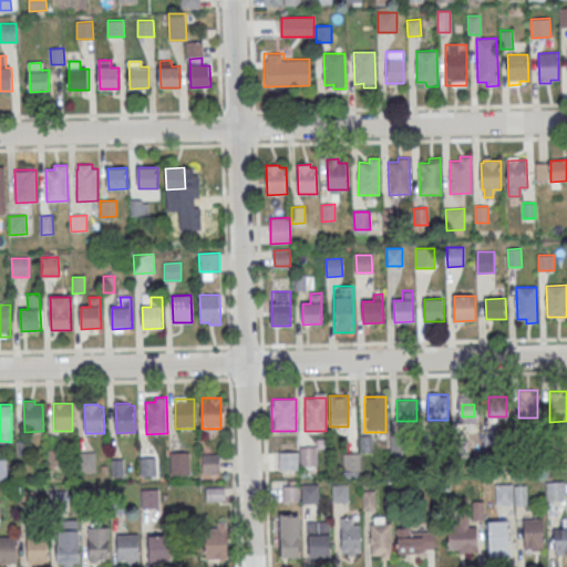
[(94,452),(78,452),(78,472),(94,472),(94,452)]
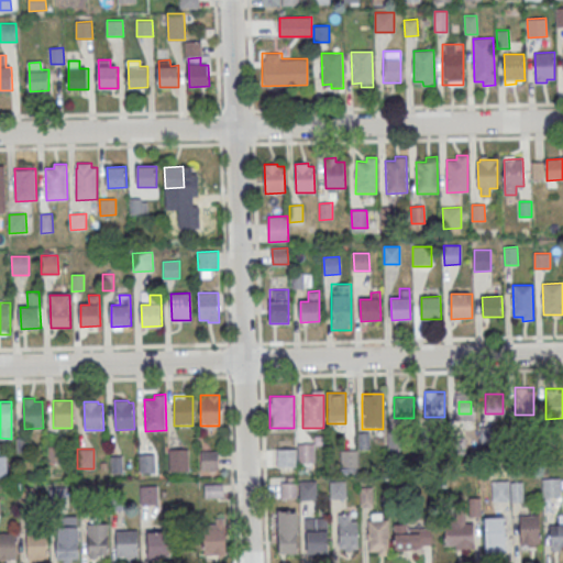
[(169,450),(169,471),(188,471),(188,450),(169,450)]
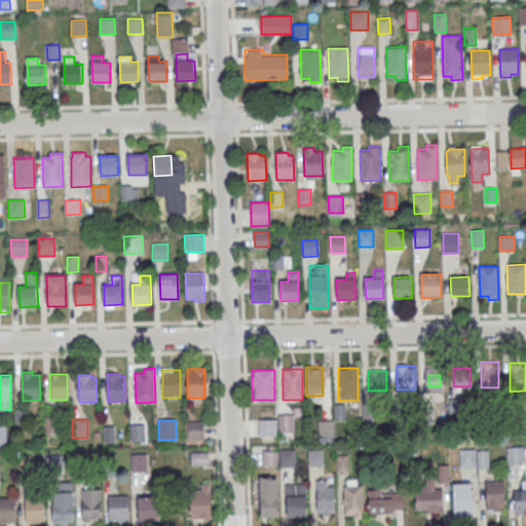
[(188,422),(188,439),(202,439),(202,422),(188,422)]
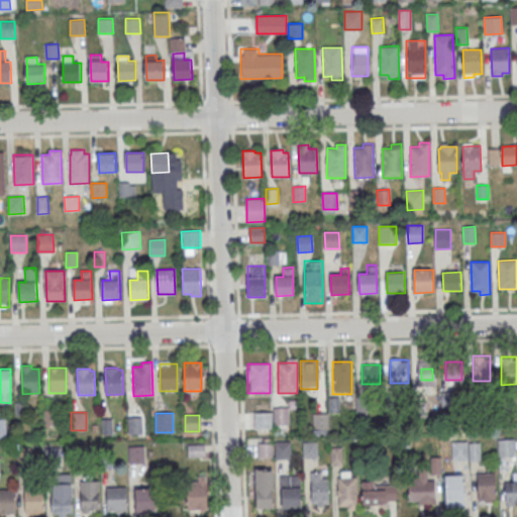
[(313,433),(326,433),(326,415),(313,415),(313,433)]
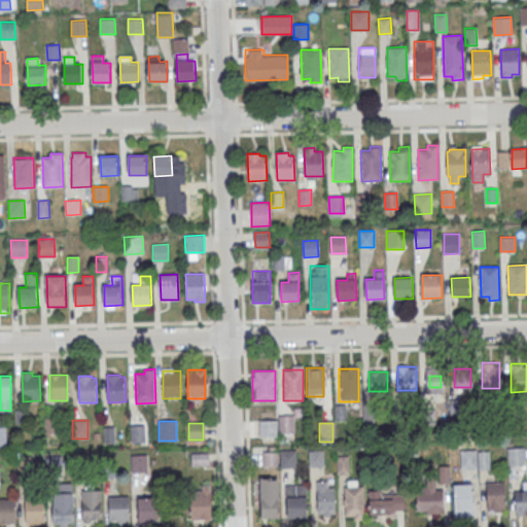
[(145,424),(131,424),(131,442),(145,442),(145,424)]
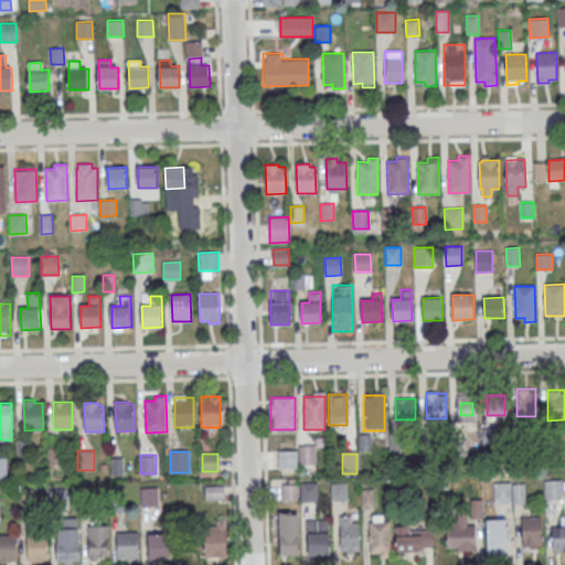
[(544,479),(544,498),(562,498),(562,479),(544,479)]
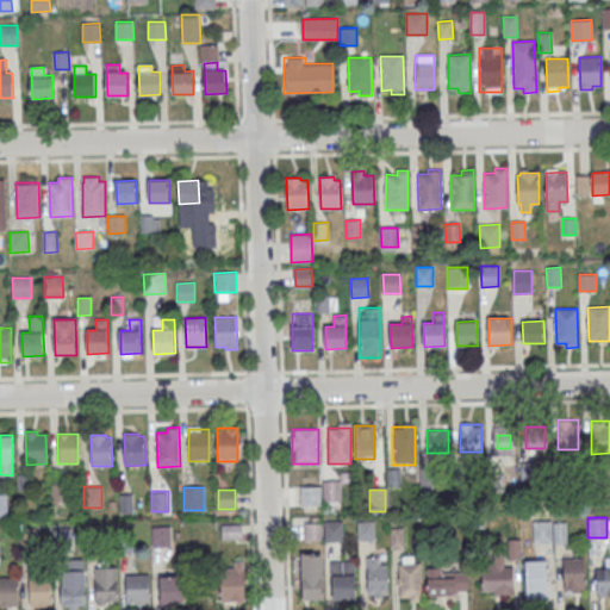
[(565,541),(565,522),(554,522),(554,541),(565,541)]
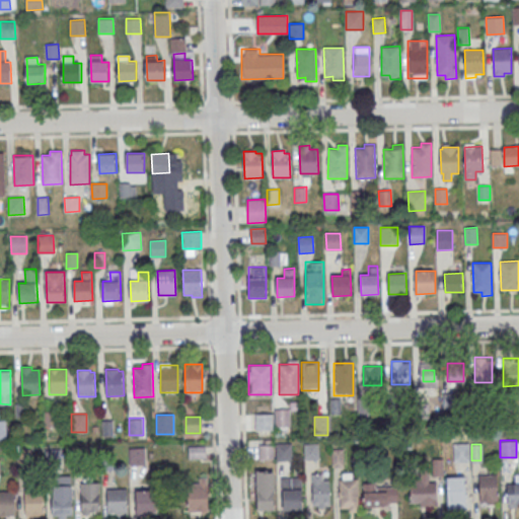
[(304,445),(304,459),(317,459),(317,445),(304,445)]
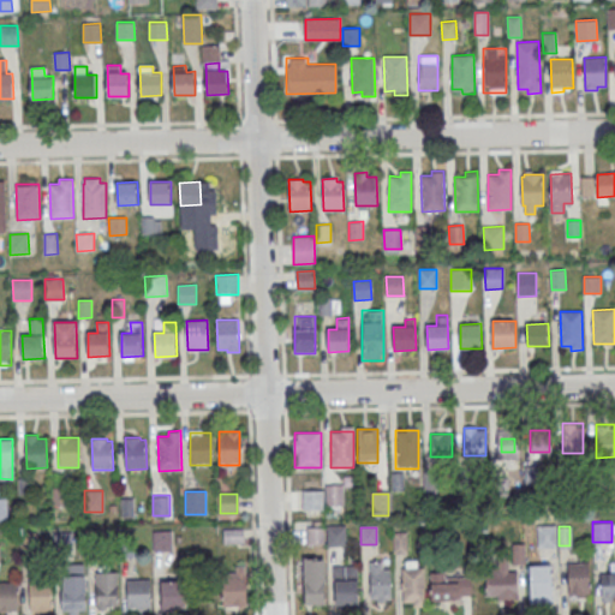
[(171,530),(154,530),(154,550),(171,550),(171,530)]
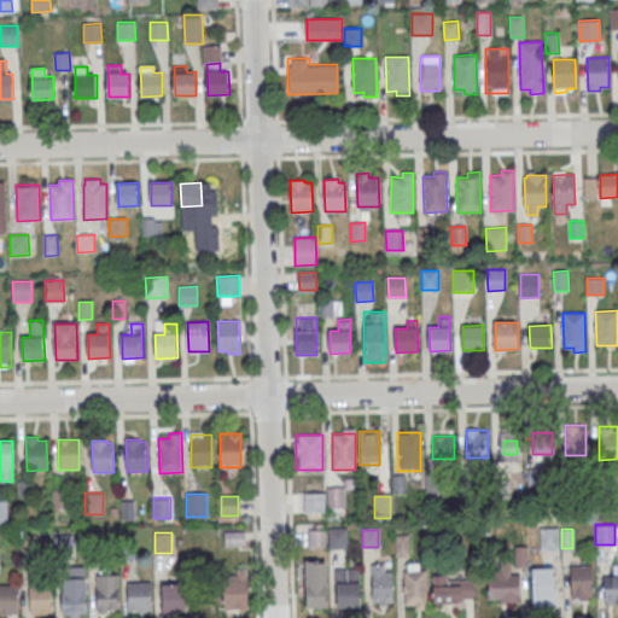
[(408,537),(396,537),(396,557),(408,557),(408,537)]
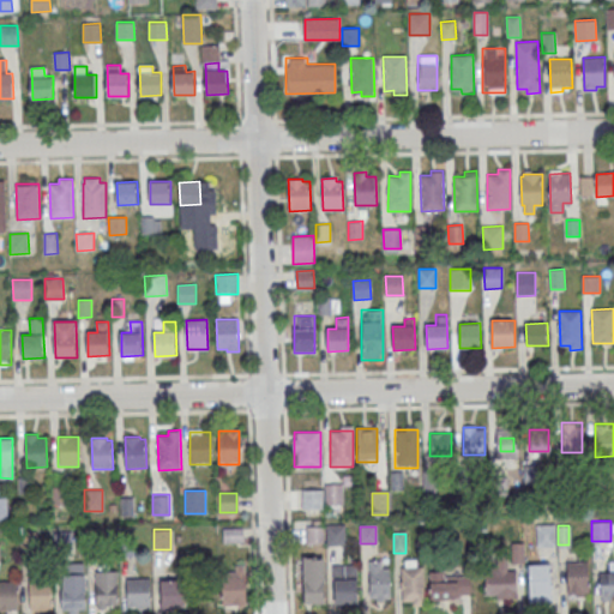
[(516,571),(506,571),(506,555),(486,555),(486,597),(516,597),(516,571)]
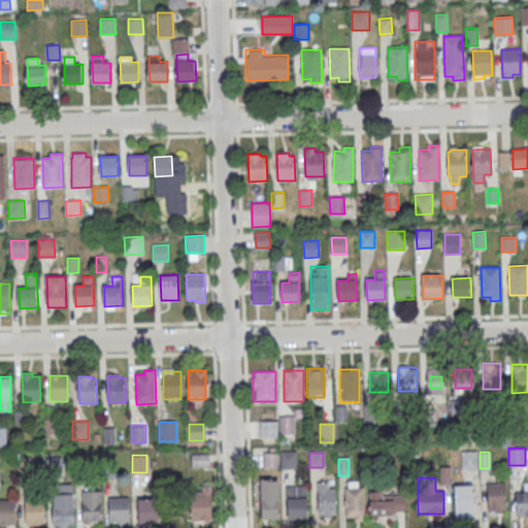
[(278,520),(278,480),(260,480),(260,520),(278,520)]
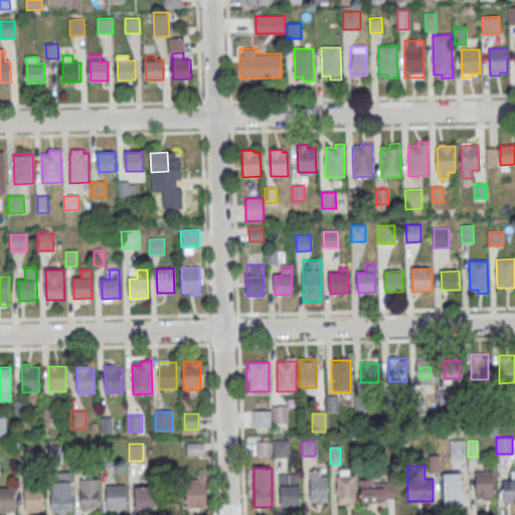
[(493,470),(476,470),(476,500),(493,500),(493,470)]
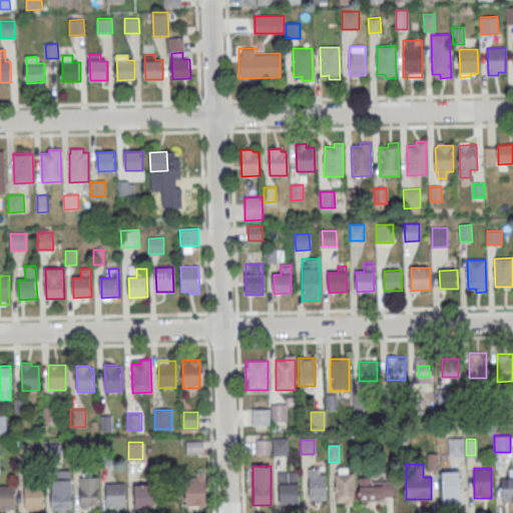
[(326,470),(309,470),(309,501),(326,501),(326,470)]
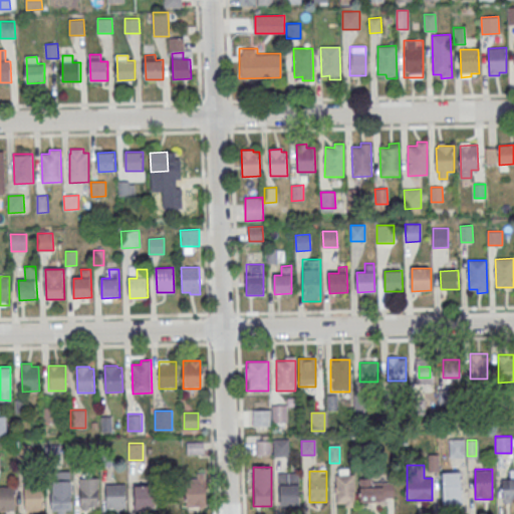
[(442,503),(461,503),(461,472),(442,472),(442,503)]
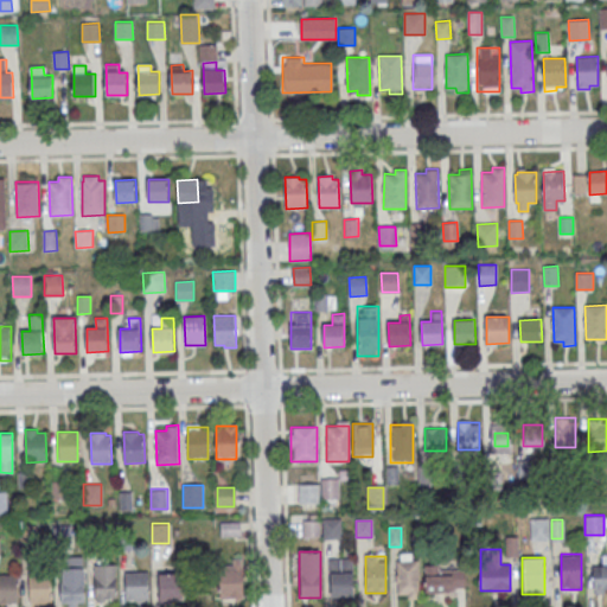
[(353,598),(353,558),(328,558),(328,598),(353,598)]
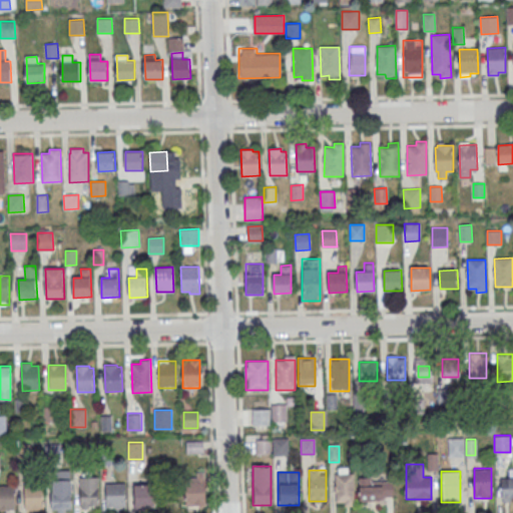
[(335,473),(335,505),(354,505),(354,473),(335,473)]
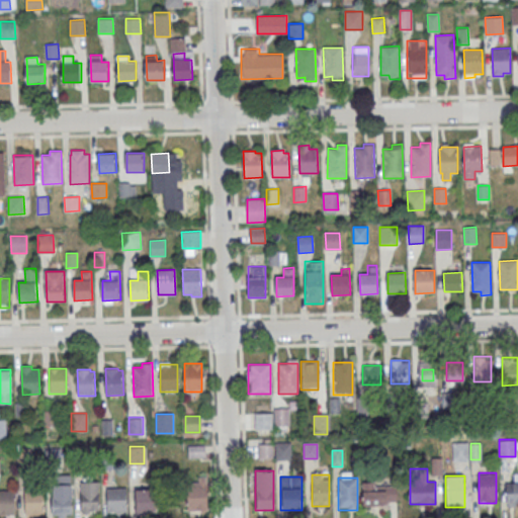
[(98,514),(98,481),(80,481),(80,514),(98,514)]
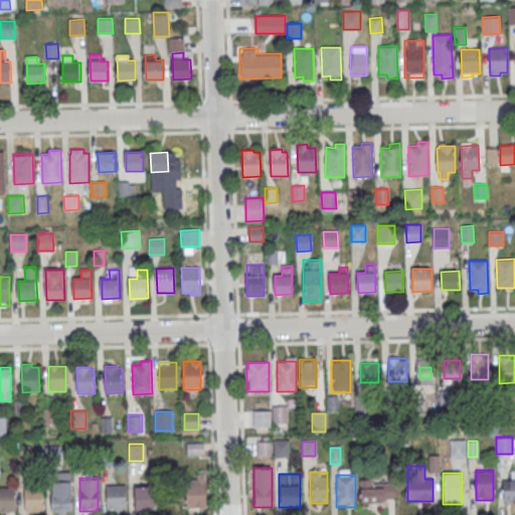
[(205,479),(186,479),(186,510),(205,510),(205,479)]
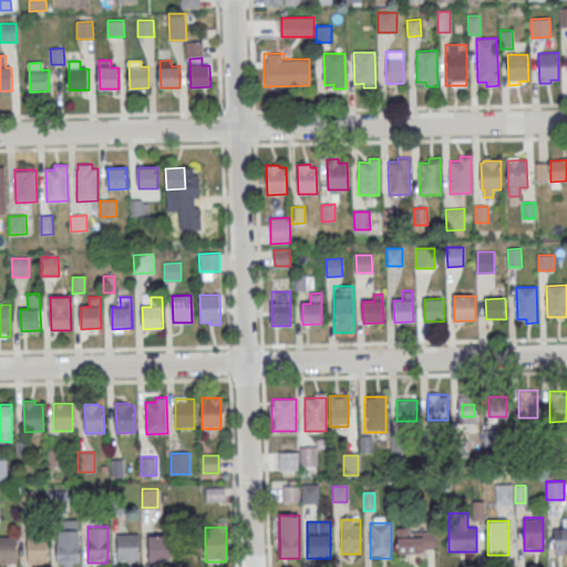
[(566,527),(554,528),(554,554),(566,553),(566,527)]
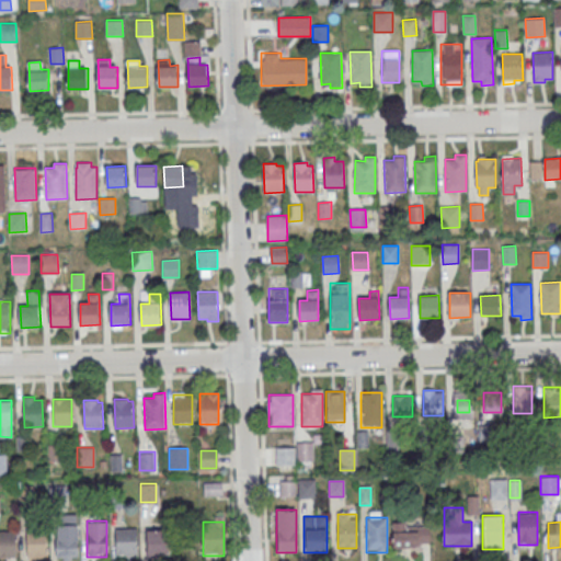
[(392,524),(392,546),(428,546),(428,524),(392,524)]
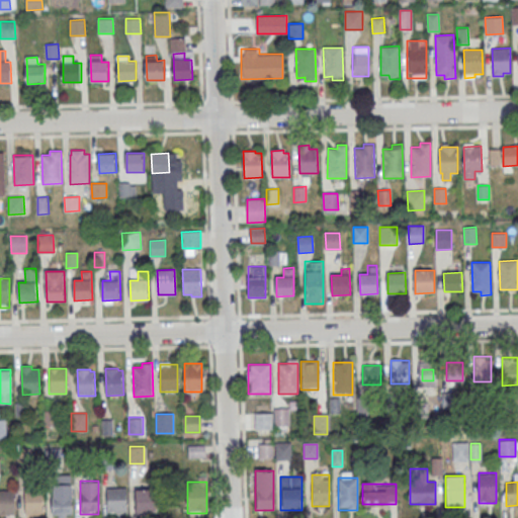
[(44,515),(44,489),(24,489),(24,515),(44,515)]
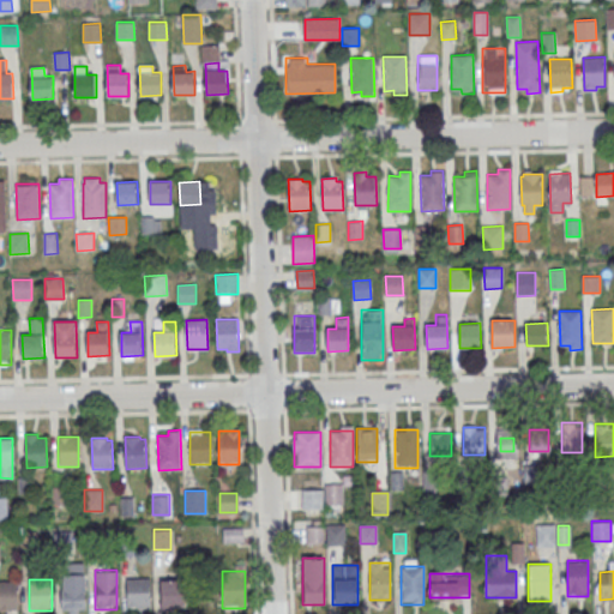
[(128,579),(149,579),(150,608),(130,608),(128,579)]
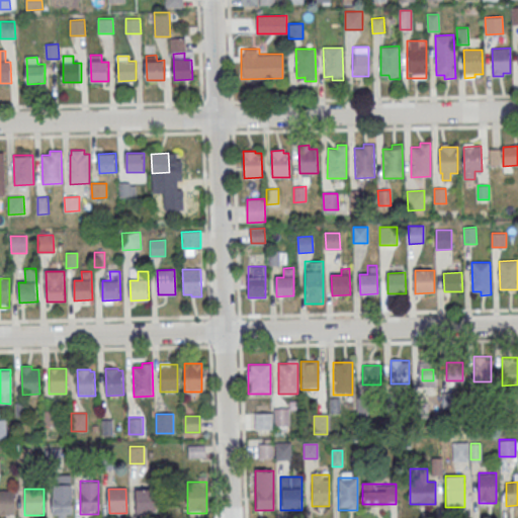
[(0,490),(16,490),(17,515),(0,515),(0,490)]
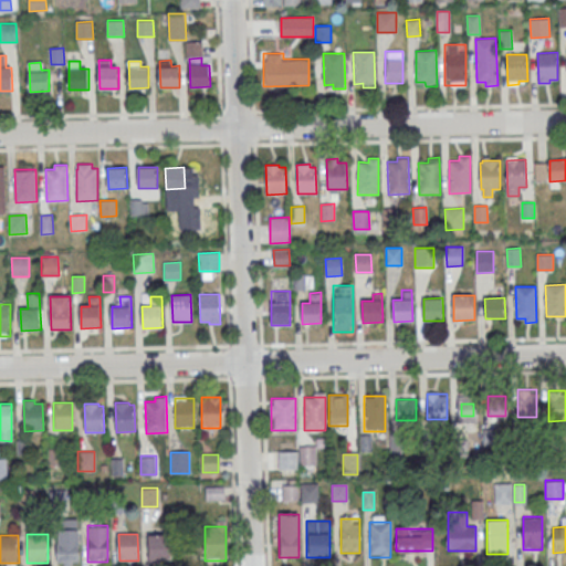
[(60,536),(79,535),(80,563),(61,563),(60,536)]
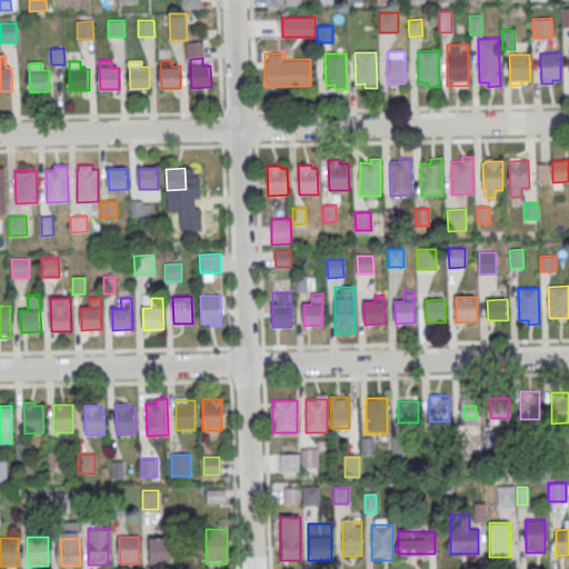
[(150,538),(169,538),(170,565),(151,566),(150,538)]
